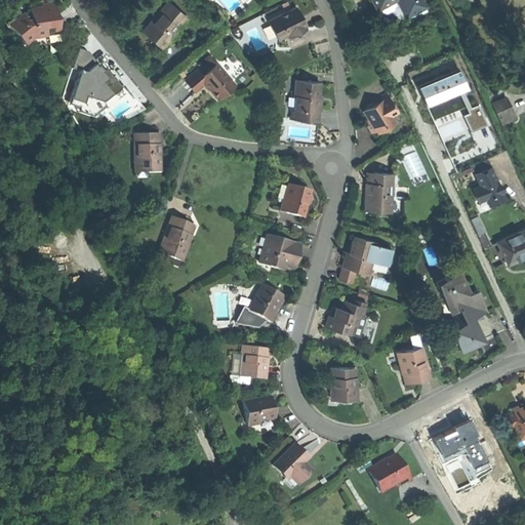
[(372,0),(376,8),(393,0),(396,0),(404,15),(422,5),(418,0),(372,0)]
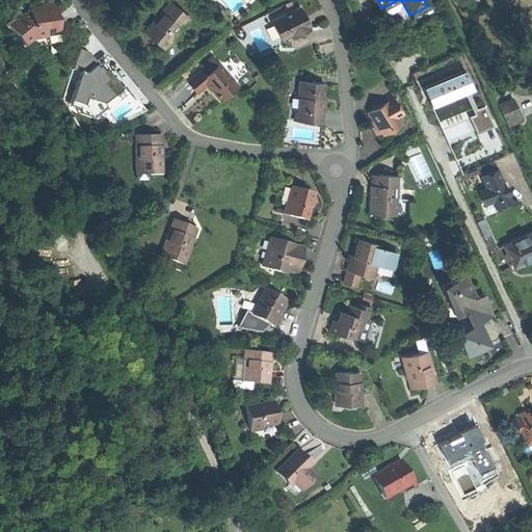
[(169,1),(145,30),(153,36),(151,38),(155,42),(163,49),(177,32),(174,29),(177,26),(178,27),(188,16),(169,1)]
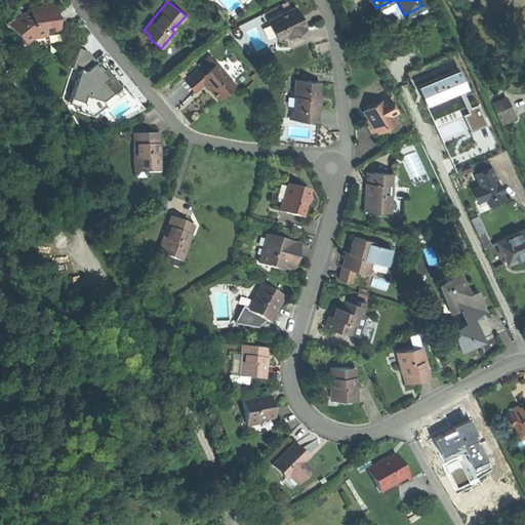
[(53,2),(29,5),(31,19),(33,37),(47,35),(46,28),(57,27),(55,15),(53,2)]
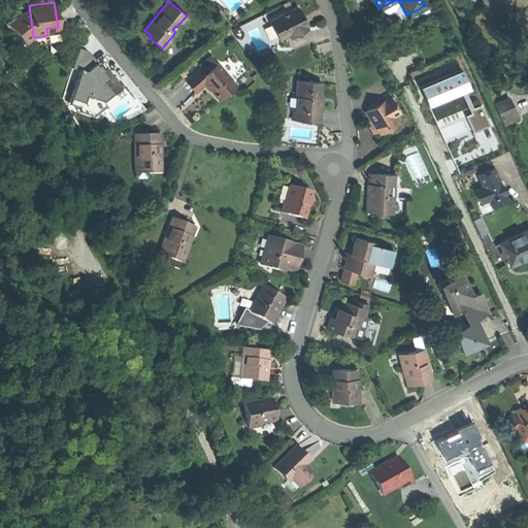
[(271,22),(282,40),(291,35),(299,30),(300,32),(309,28),(308,26),(309,25),(304,15),(299,7),(271,22)]
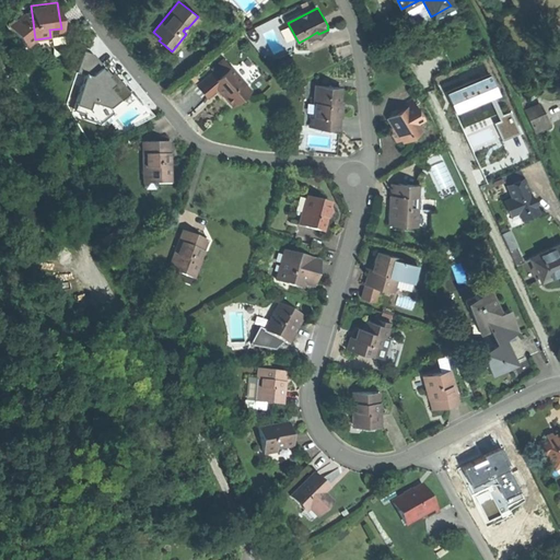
[(25,45),(35,39),(33,21),(27,22),(27,18),(15,23),(25,45)]
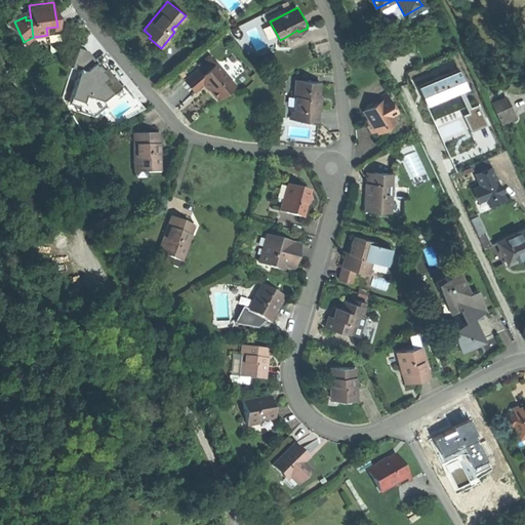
[(58,34),(57,27),(46,28),(47,35),(58,34)]
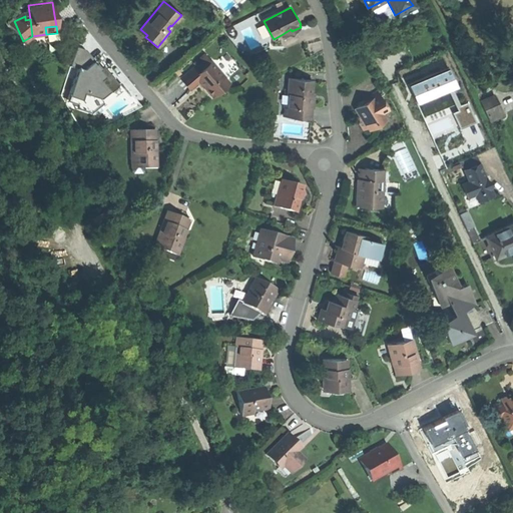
[(294,34),(292,31),(291,29),(283,34),(286,38),(294,34)]
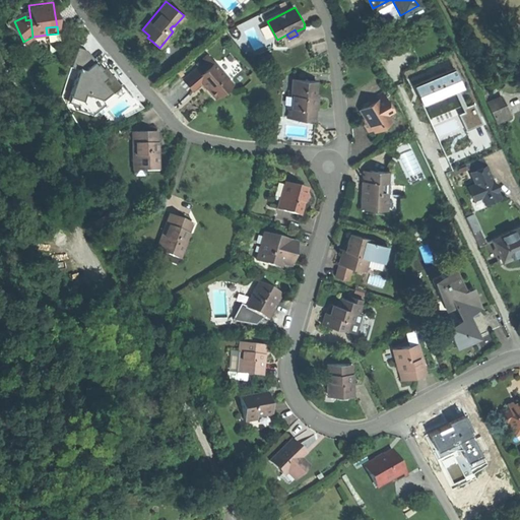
[(78,48),(60,102),(84,138),(143,107),(124,83),(120,86),(88,50),(78,48)]
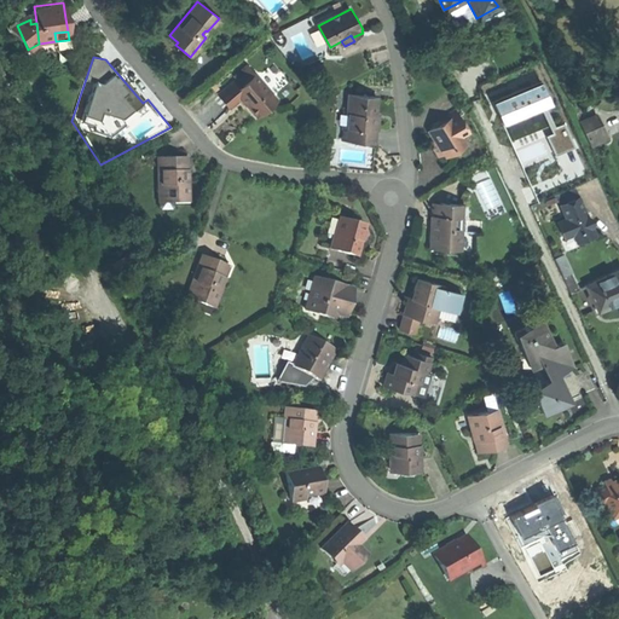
[(236,71),(241,79),(253,70),(248,64),(236,71)]
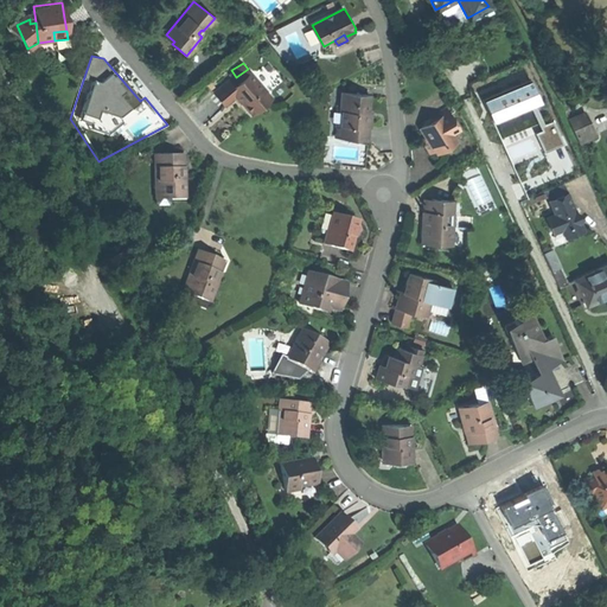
[(230,78),(213,93),(218,100),(224,107),(236,98),(250,116),(270,100),(249,74),(236,85),(230,78)]
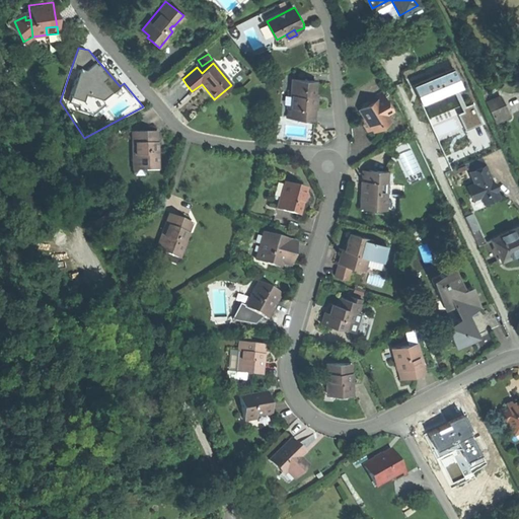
[(451,67),(410,84),(418,103),(459,86),(451,67)]
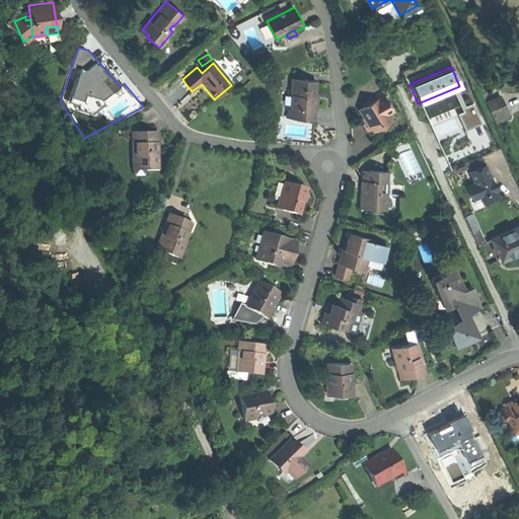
[(315,81),(292,80),(291,96),(292,96),(291,107),(287,106),(286,118),(313,120),(314,109),(316,109),(317,100),(314,100),(310,100),(310,97),(314,95),(315,81)]
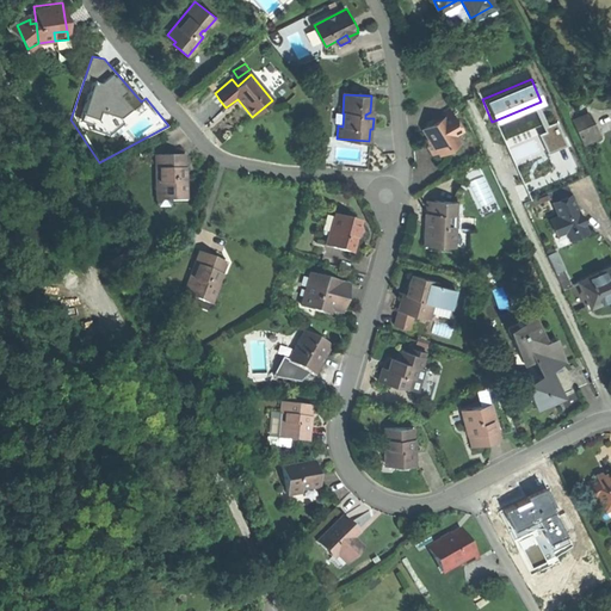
[(426,141),(433,154),(446,146),(449,148),(458,142),(452,131),(460,127),(449,109),(433,118),(436,121),(425,128),(429,134),(431,139),(426,141)]
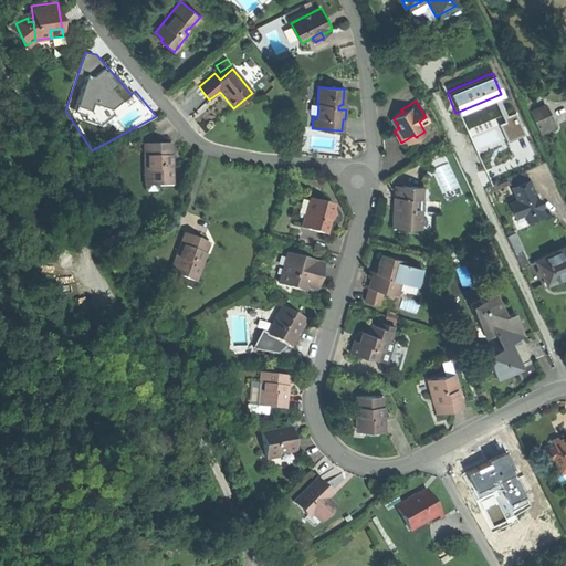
[(538,129),(554,122),(546,106),(532,114),(538,129)]
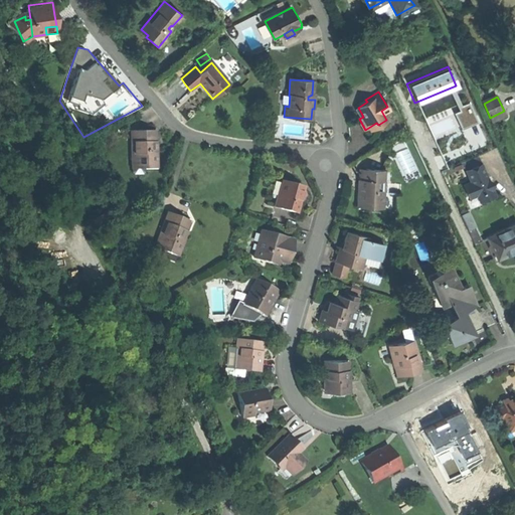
[(475,120),(468,101),(454,107),(462,125),(475,120)]
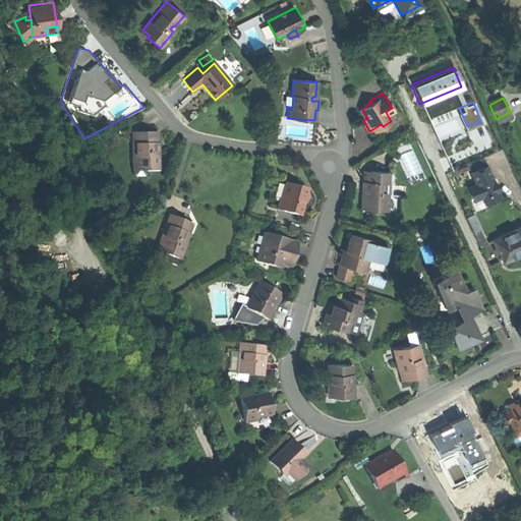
[(397,117),(392,108),(386,112),(391,121),(397,117)]
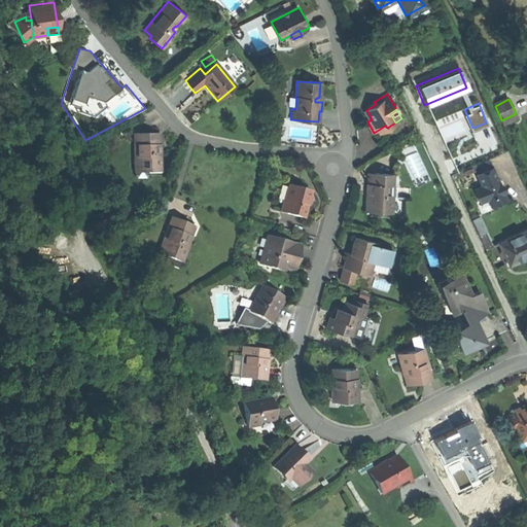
[(518,118),(516,113),(501,120),(503,125),(518,118)]
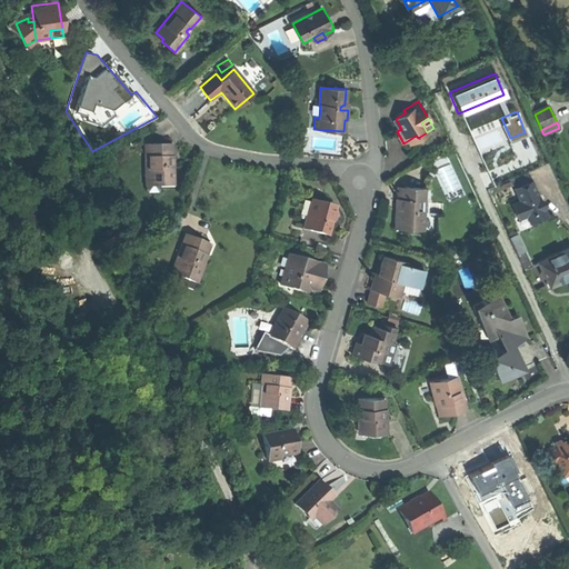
[(169,145),(143,145),(145,182),(158,181),(158,187),(171,187),(171,162),(169,162),(168,162),(167,157),(169,157),(169,145)]
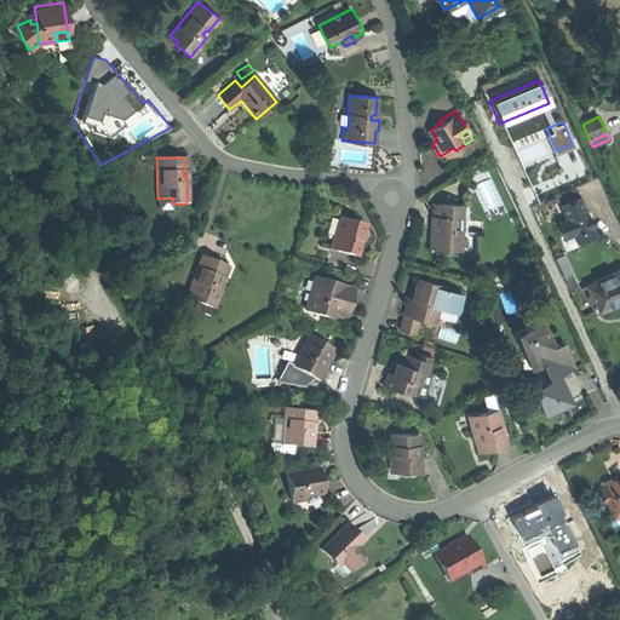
[(556,196),(566,218),(583,211),(572,188),(556,196)]
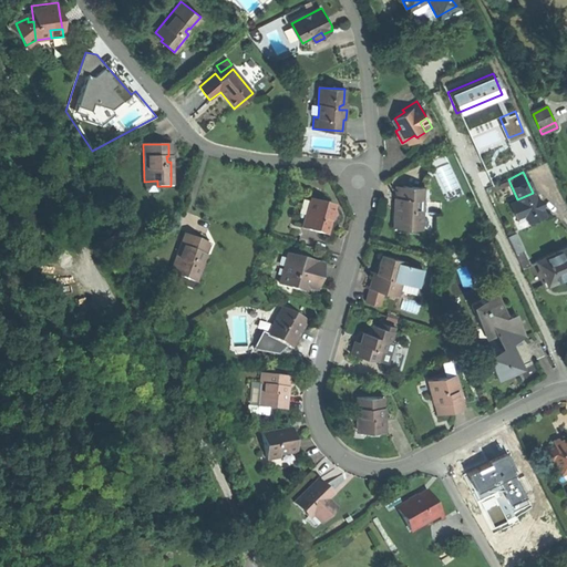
[(423,187),(399,186),(398,198),(394,198),(394,209),(393,222),(404,222),(404,228),(421,229),(422,214),(423,187)]
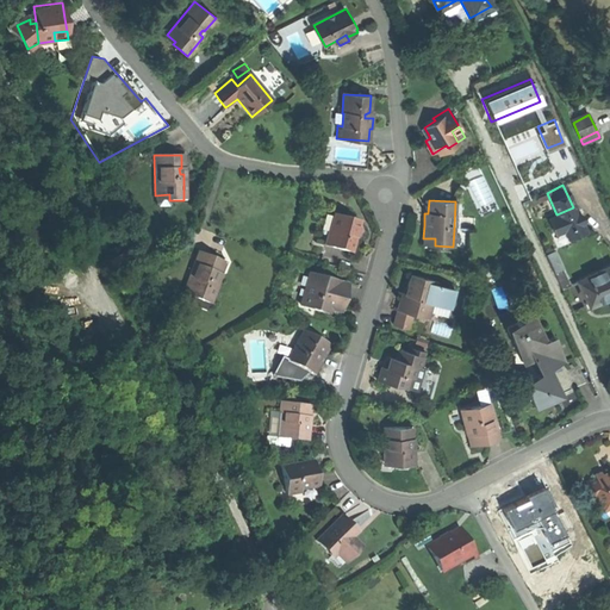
[(552,226),(554,234),(564,229),(568,238),(584,231),(580,223),(582,218),(580,215),(576,212),(572,213),(571,210),(574,209),(573,207),(556,215),(548,219),(552,226)]
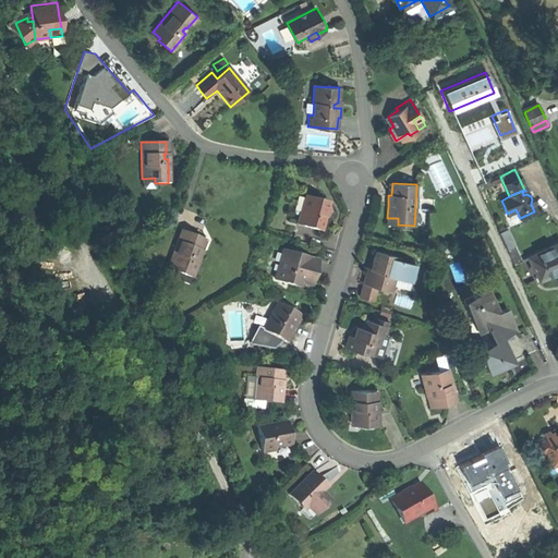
[(296,225),(319,231),(324,217),(327,206),(324,201),(306,196),(302,213),(300,213),(296,225)]
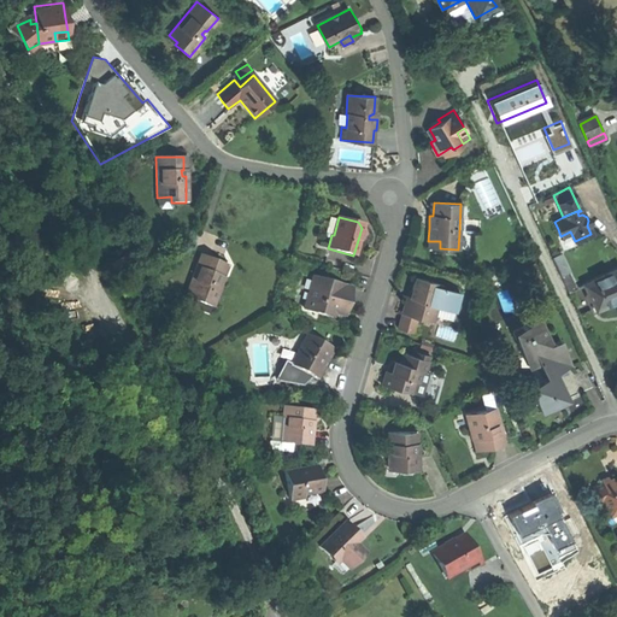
[(471,233),(459,233),(458,250),(470,250),(471,233)]
